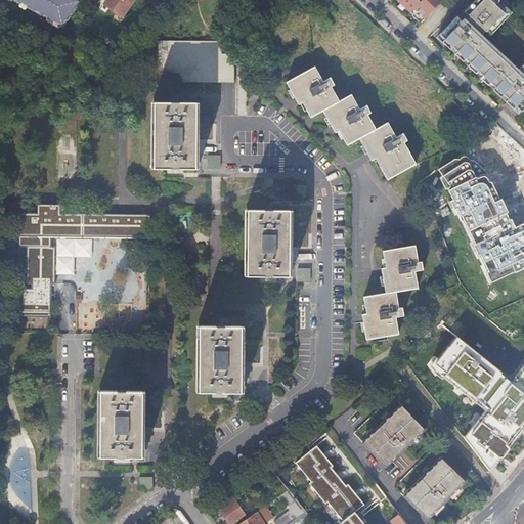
[(11,0),(63,27),(80,1),(77,0),(11,0)]
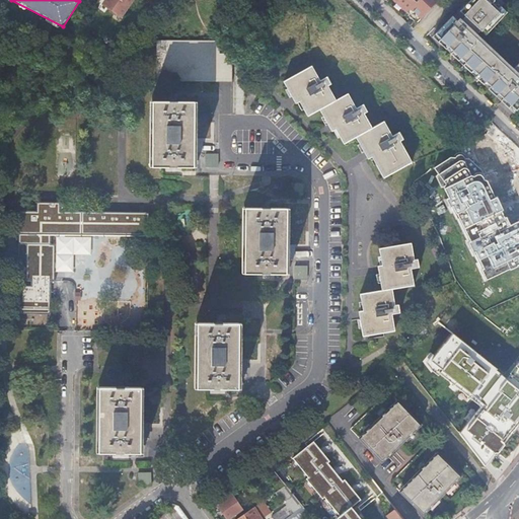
[(104,0),(101,5),(121,17),(132,0),(104,0)]
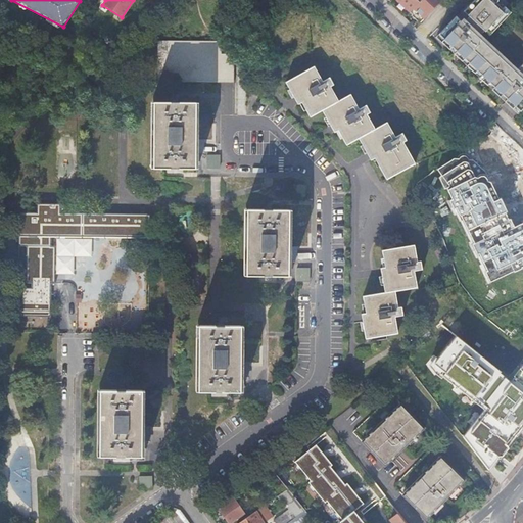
[(396,0),(410,12),(412,10),(422,20),(441,0),(396,0)]
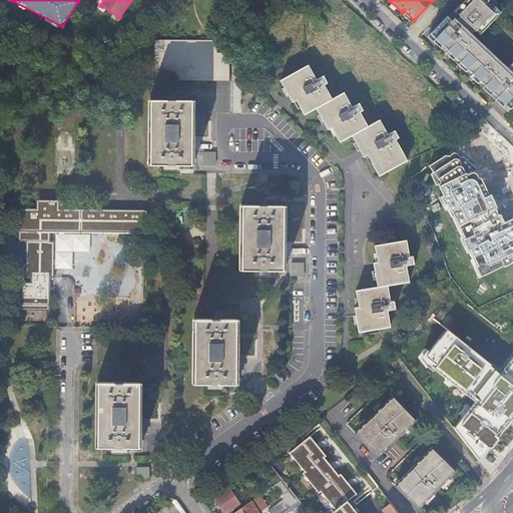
[(465,0),(455,11),(459,15),(462,18),(459,21),(461,23),(461,24),(466,29),(467,28),(469,30),(472,27),(475,30),(480,35),(499,15),(501,12),(495,6),(493,8),(487,3),(489,1),(487,0),(465,0)]
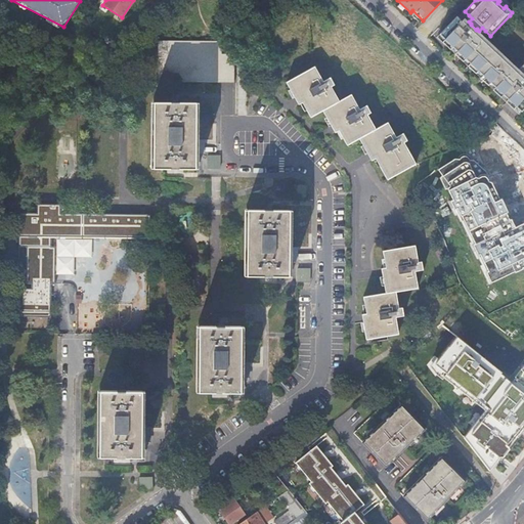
[(412,10),(410,12),(412,14),(411,15),(418,22),(419,20),(421,23),(423,20),(412,10)]
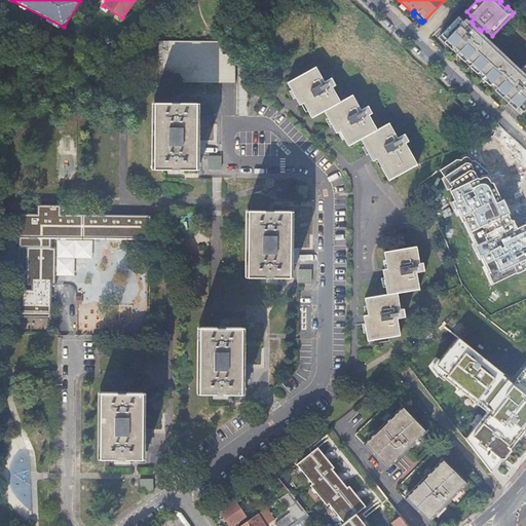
[(464,22),(518,72),(520,70),(483,35),(487,31),(484,28),(481,31),(479,29),(478,30),(473,25),(473,24),(471,22),(474,19),(471,15),(464,22)]
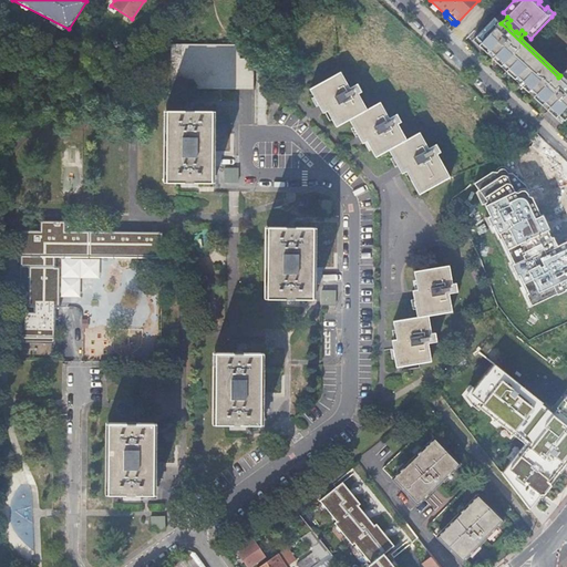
[(494,18),(475,38),(481,43),(478,45),(487,54),(490,51),(495,55),(492,59),(501,66),(504,64),(508,69),(506,72),(515,80),(517,76),(522,82),(519,84),(528,93),(531,90),(536,94),(533,98),(542,105),(545,103),(549,107),(547,111),(556,119),(558,115),(564,121),(566,117),(566,69),(562,75),(560,75),(558,78),(501,23),(494,18)]
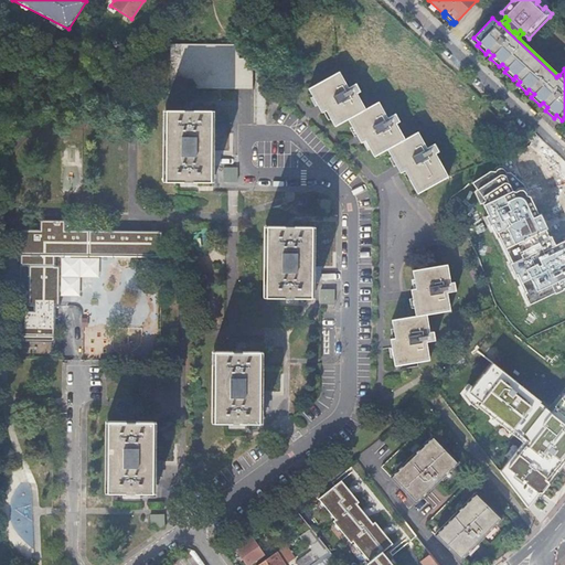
[(240,40),(169,39),(169,89),(252,91),(253,54),(238,54),(240,40)]
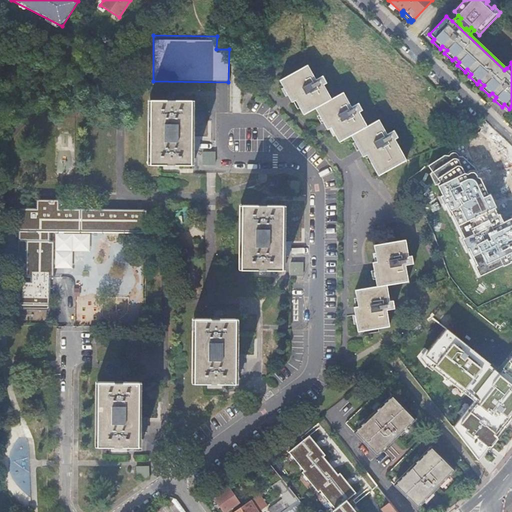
[(350,108),(344,97),(342,93),(330,100),(323,85),(326,84),(323,79),(322,77),(315,80),(307,66),(288,76),(279,81),(283,88),(288,95),(289,98),(291,102),(293,102),(295,101),(299,108),(303,115),(315,109),(319,115),(323,123),(325,126),(327,130),(328,129),(331,128),(335,136),(339,142),(351,136),(354,142),(359,150),(361,154),(363,157),(364,156),(366,155),(370,163),(378,176),(405,161),(394,140),(397,138),(393,131),(386,135),(378,121),(366,127),(360,117),(358,113),(361,111),(357,104),(350,108)]
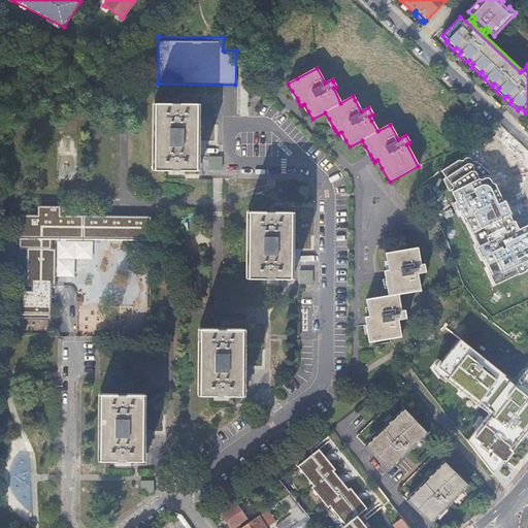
[(196,171),(197,105),(155,104),(154,170),(196,171)]
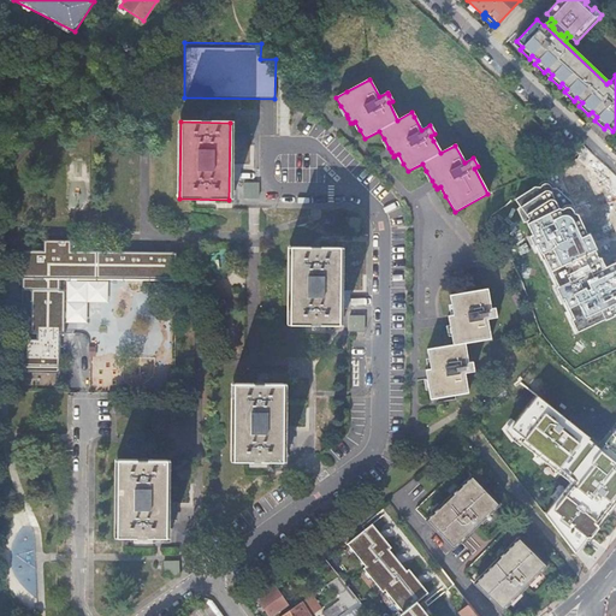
[(533,188),(504,209),(520,225),(579,333),(615,313),(615,261),(606,266),(590,232),(586,234),(570,202),(556,189),(533,188)]
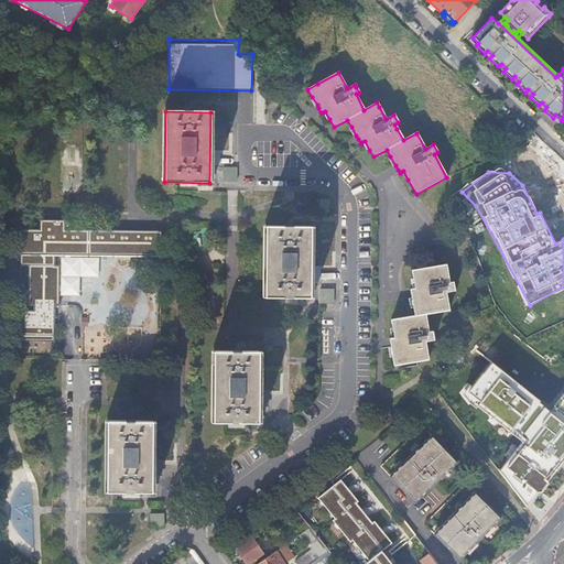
[(315,199),(317,212),(326,210),(324,198),(315,199)]
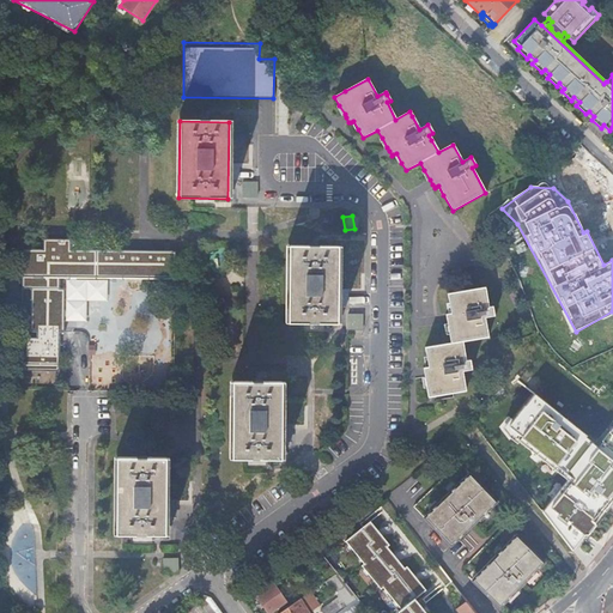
[(20,365),(59,365),(59,333),(62,333),(64,290),(59,290),(59,278),(175,278),(175,252),(70,250),(70,238),(43,238),(42,250),(22,250),(22,278),(32,278),(32,283),(32,290),(31,333),(37,333),(37,339),(37,344),(20,344),(20,365)]
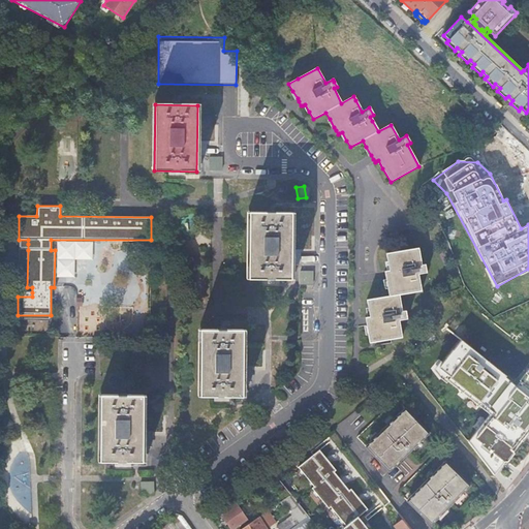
[(250,213),(249,279),(290,279),(291,213),(250,213)]
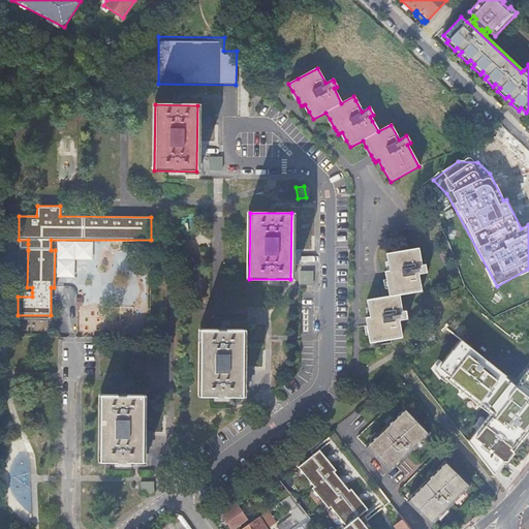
[(28,240),(19,240),(19,250),(28,250),(28,244),(28,240)]
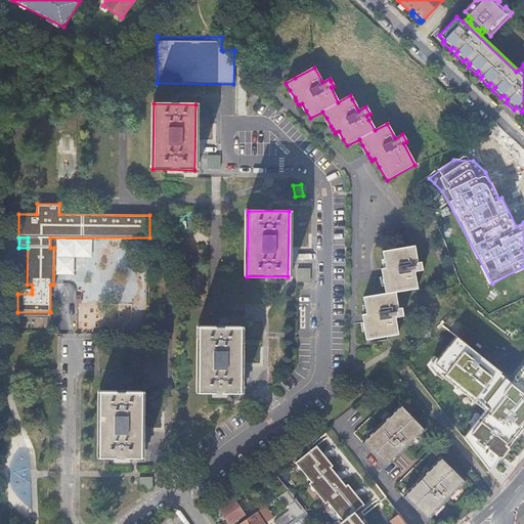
[(382,252),(384,259),(385,268),(382,268),(381,269),(382,273),(382,276),(384,286),(385,294),(363,297),(364,305),(365,313),(362,314),(361,314),(362,319),(362,322),(364,332),(365,339),(397,333),(394,317),(402,315),(401,308),(397,308),(394,292),(417,288),(413,271),(422,270),(421,262),(417,263),(413,247),(382,252)]
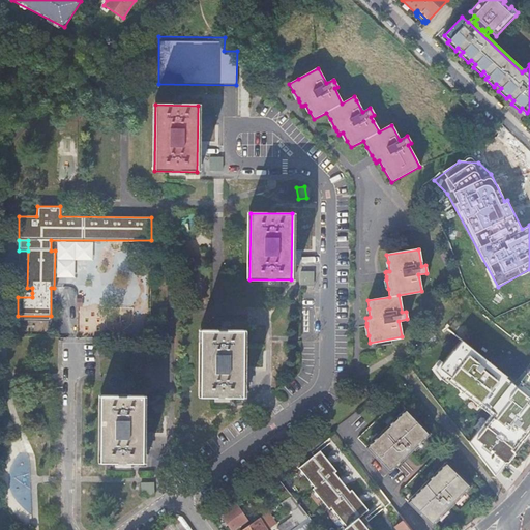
[(300,271),(300,284),(314,285),(314,271),(300,271)]
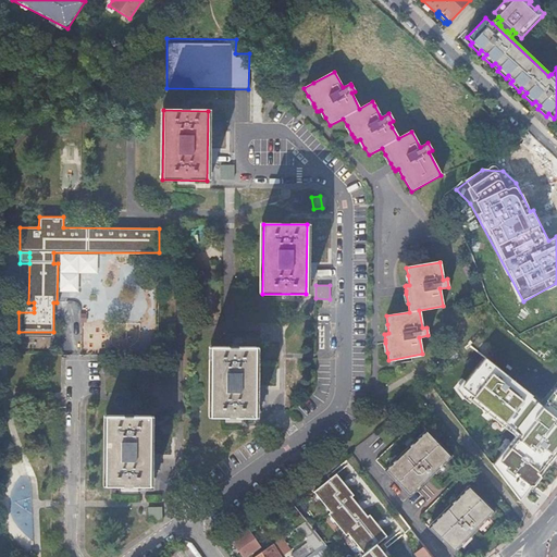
[(211,347),(210,417),(255,418),(256,347),(211,347)]
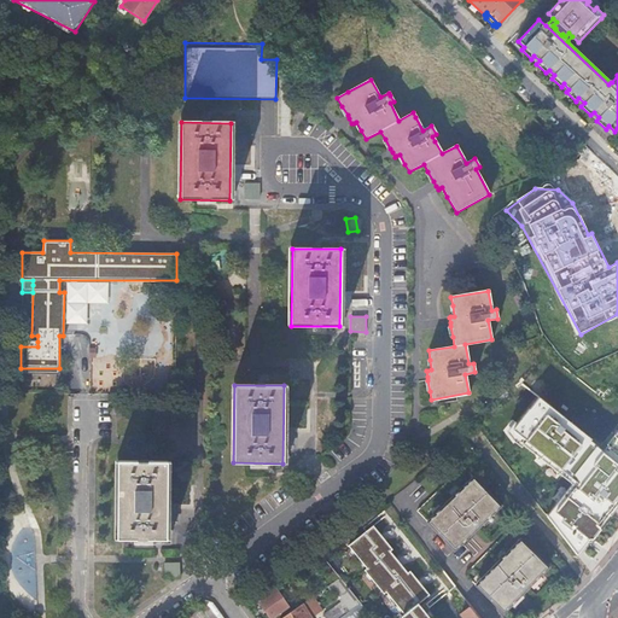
[(590,437),(538,395),(529,406),(528,406),(512,426),(524,437),(522,441),(538,455),(542,453),(576,481),(547,516),(575,552),(617,497),(617,433),(610,444),(607,443),(600,450),(596,450),(586,442),(590,437)]
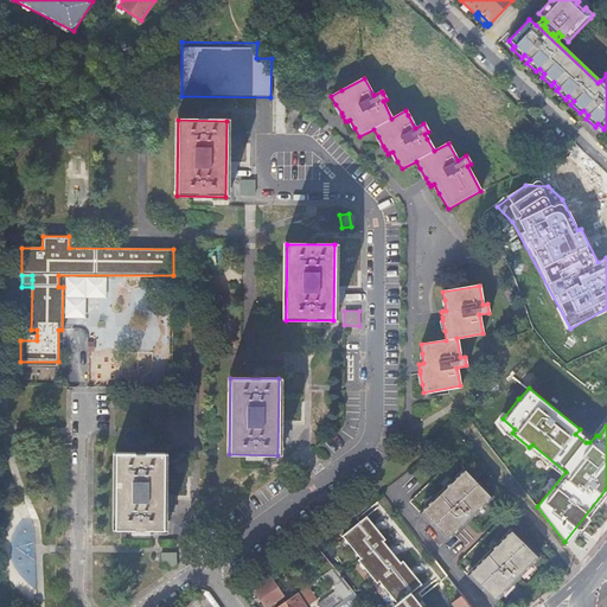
[(115,454),(115,530),(163,530),(164,455),(115,454)]
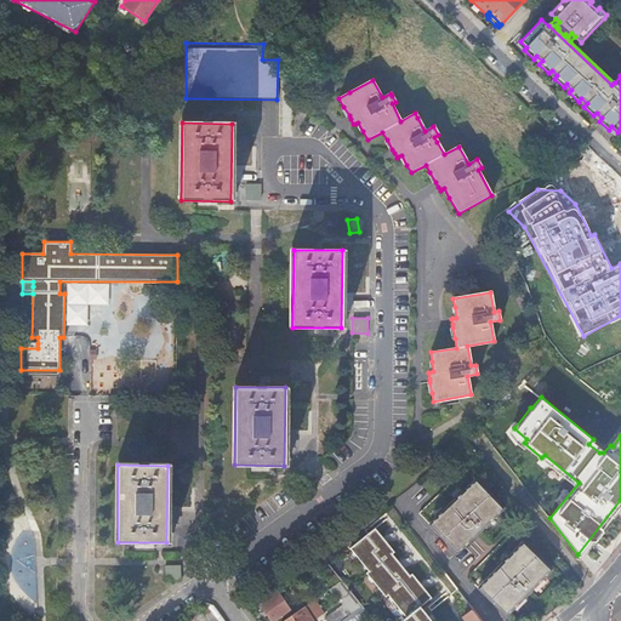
[(476,480),(429,525),(456,554),(478,533),(503,508),(476,480)]
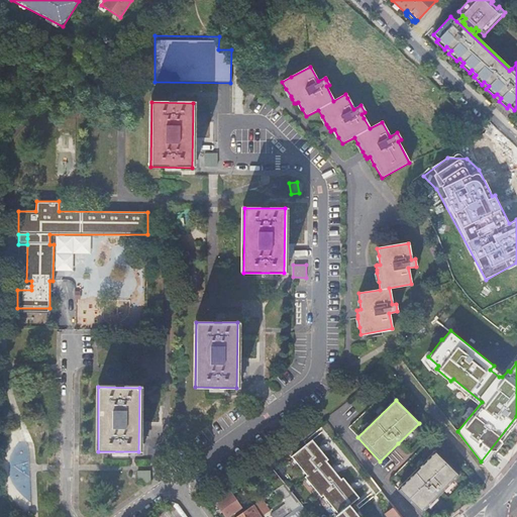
[(313,437),(289,456),(336,516),(359,516),(351,507),(363,498),(313,437)]
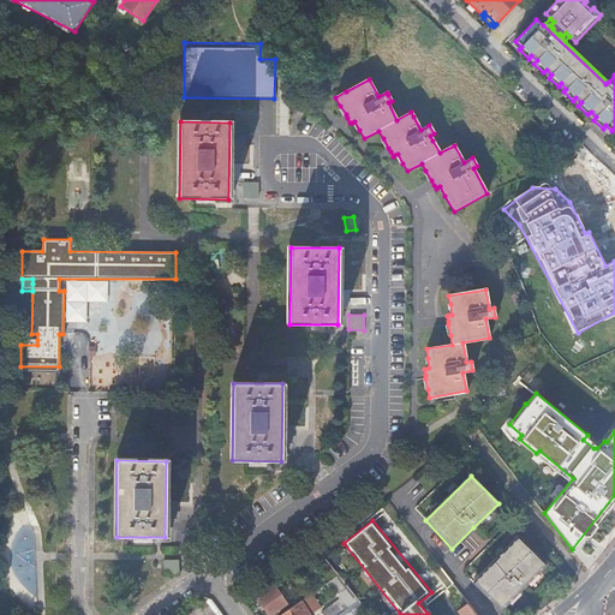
[(519,536),(473,581),(500,609),(521,587),(545,565),(519,536)]
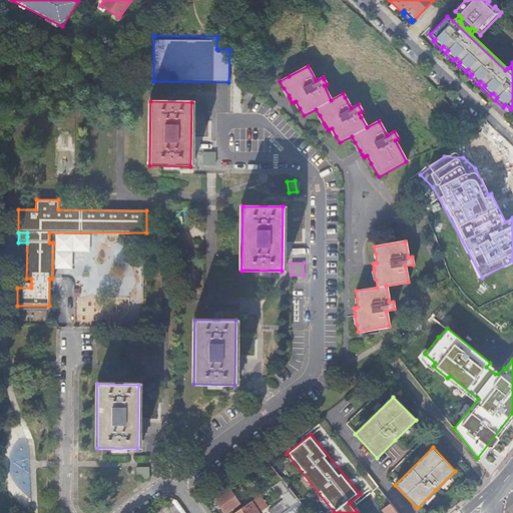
[(136,467),(136,480),(149,480),(149,467),(136,467)]
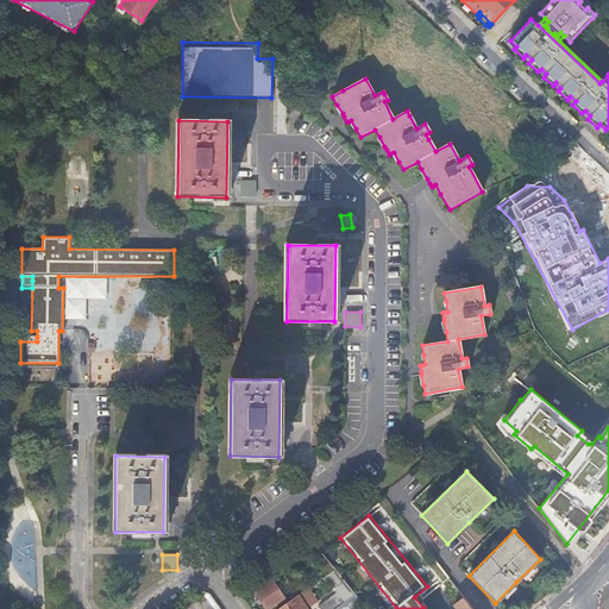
[(333,608),(341,603),(353,594),(332,570),(322,577),(328,585),(332,582),(338,591),(319,604),(321,608),(333,608)]
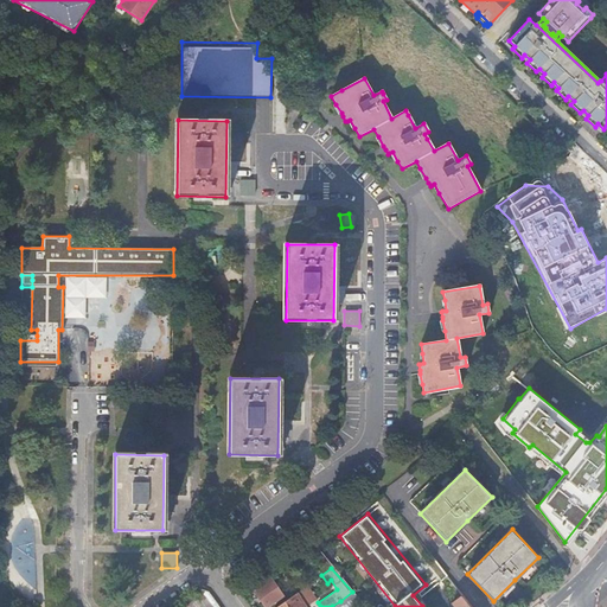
[(269,577),(253,589),(266,606),(267,606),(283,595),(269,577)]
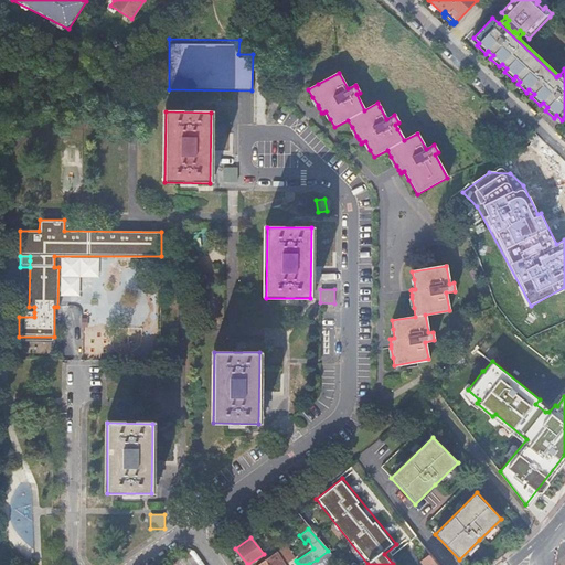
[(322,564),(333,557),(328,551),(317,560),(320,564),(322,564)]
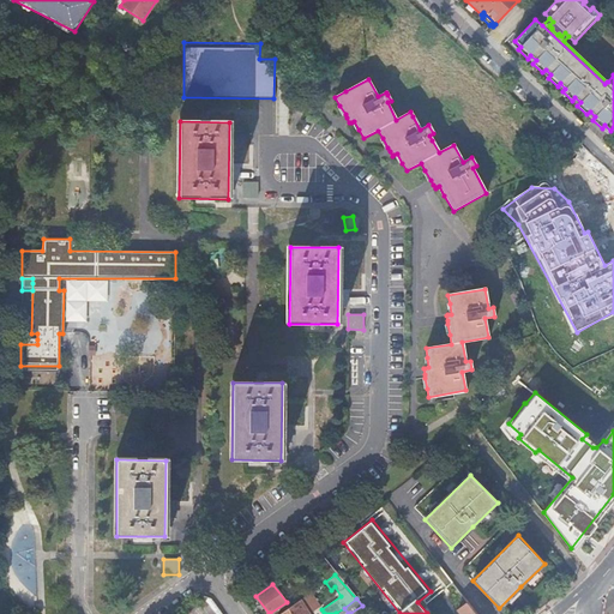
[(308,613),(299,600),(281,613),(308,613)]
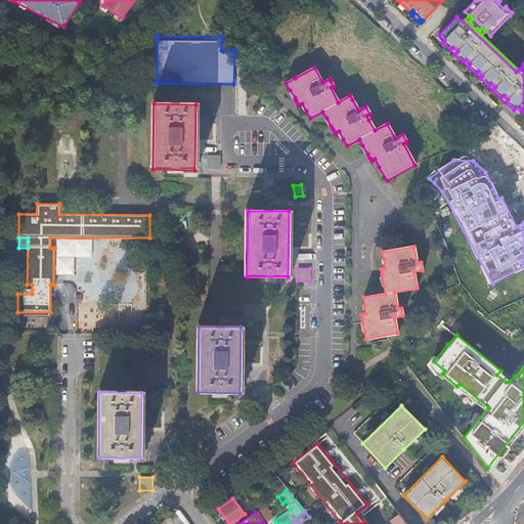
[(405,523),(398,515),(390,521),(392,523),(405,523)]
